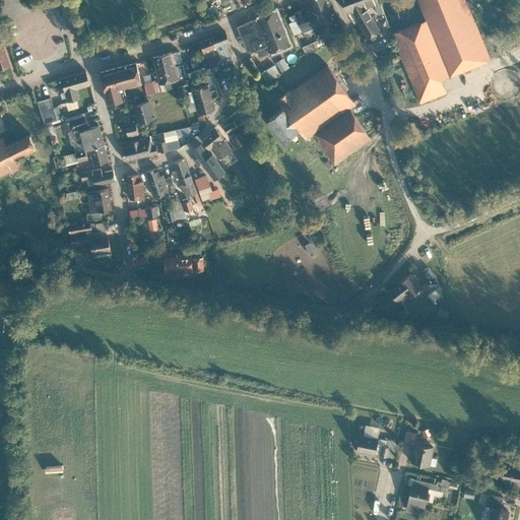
[(330,0),(307,0),(311,9),(318,25),(314,26),(318,34),(341,23),(334,8),(330,0)]
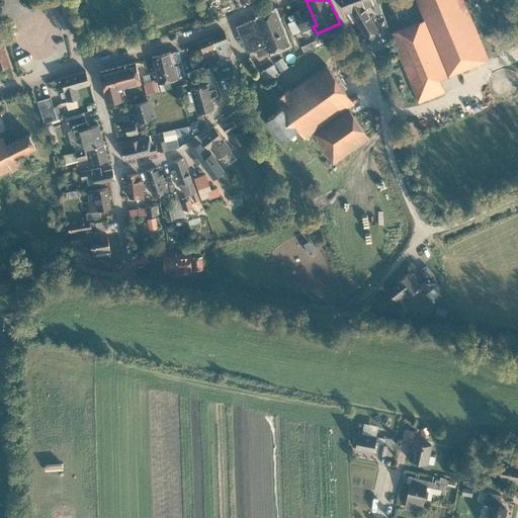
[(341,0),(346,12),(351,10),(367,35),(378,28),(366,6),(377,0),(341,0)]
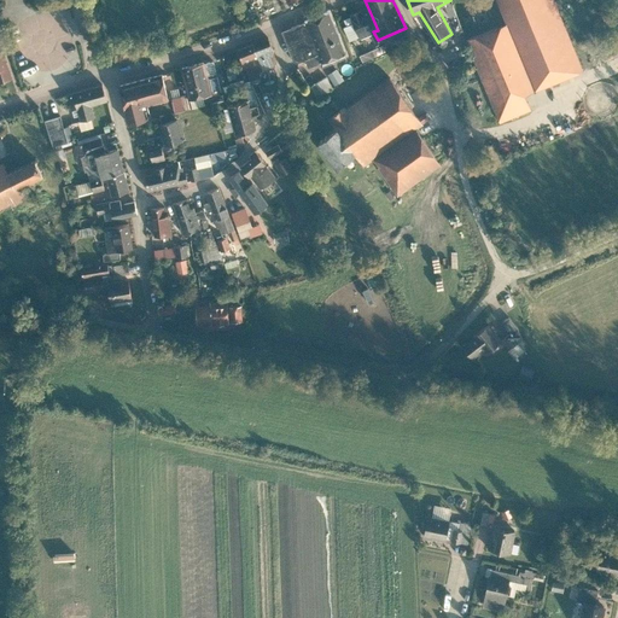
[(526,89),(582,69),(554,0),(496,0),(503,18),(464,34),(499,123),(534,109),(526,89)]
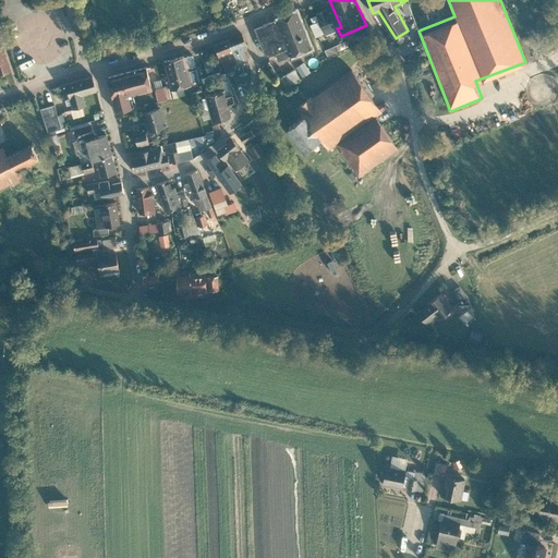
[(326,9),(316,13),(325,34),(337,28),(341,27),(334,10),(327,12),(326,9)]
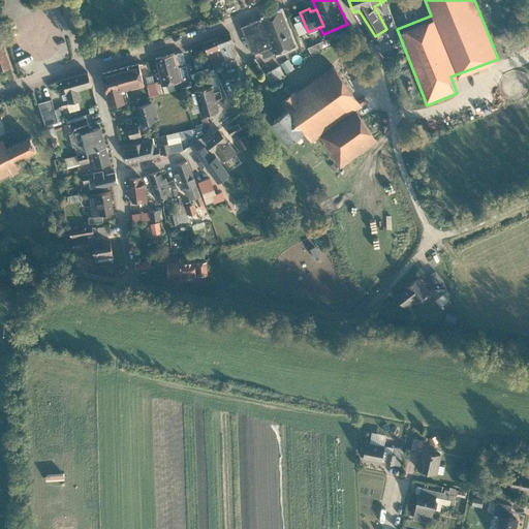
[(282,9),(261,18),(275,53),(296,44),(282,9)]
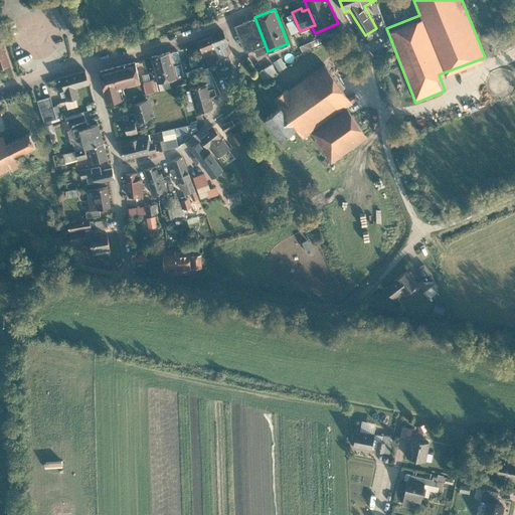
[(249,19),(234,25),(238,35),(244,50),(247,51),(253,49),(256,55),(268,51),(254,17),(249,19)]
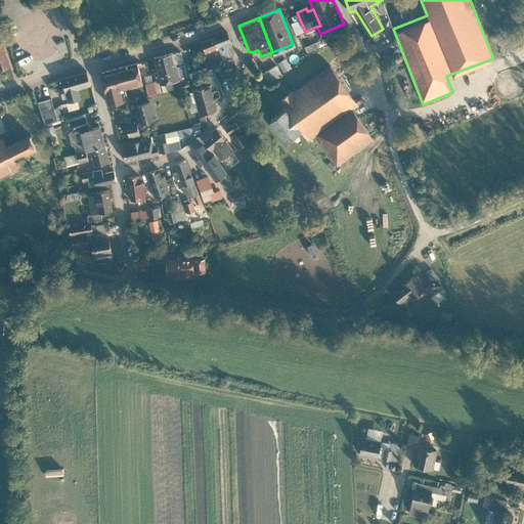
[(227,32),(215,37),(223,57),(233,54),(232,53),(234,52),(231,41),(227,32)]
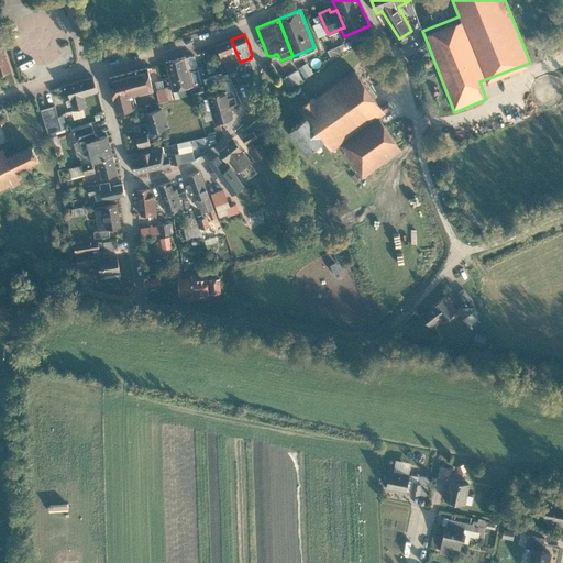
[(346,39),(328,48),(331,56),(350,46),(346,39)]
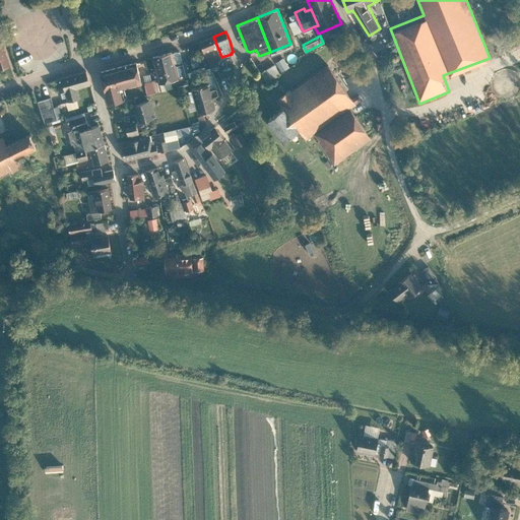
[(213,37),(200,42),(206,56),(212,54),(214,57),(211,58),(213,61),(221,57),(213,37)]
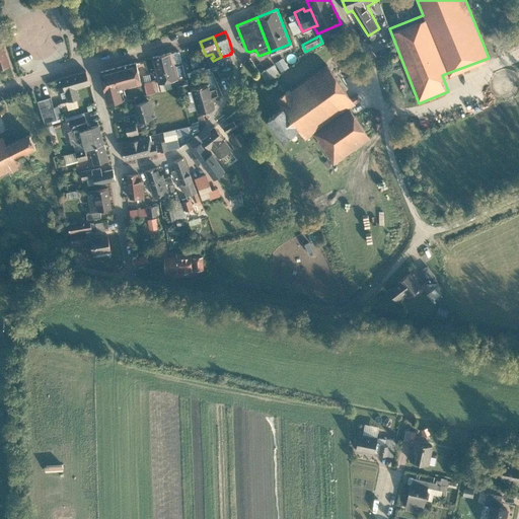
[(3,40),(0,41),(0,67),(11,64),(3,40)]
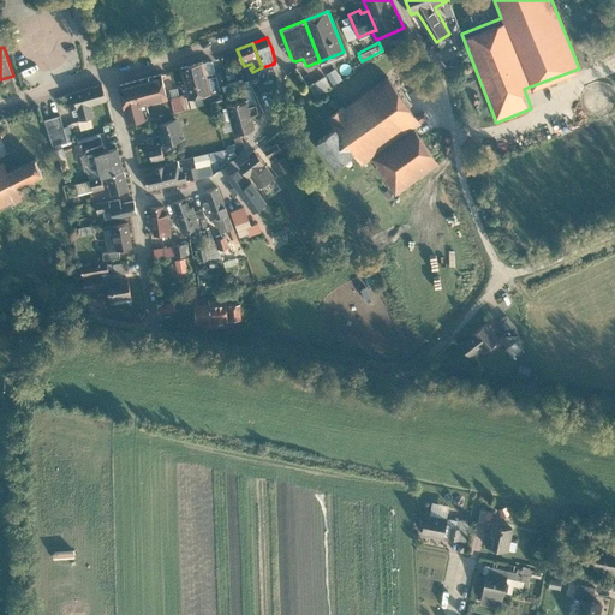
[(203,59),(181,64),(191,99),(213,93),(203,59)]
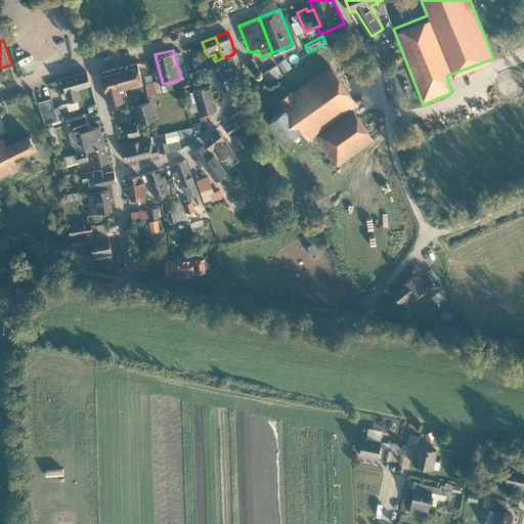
[(286,59),(263,73),(268,82),(291,68),(286,59)]
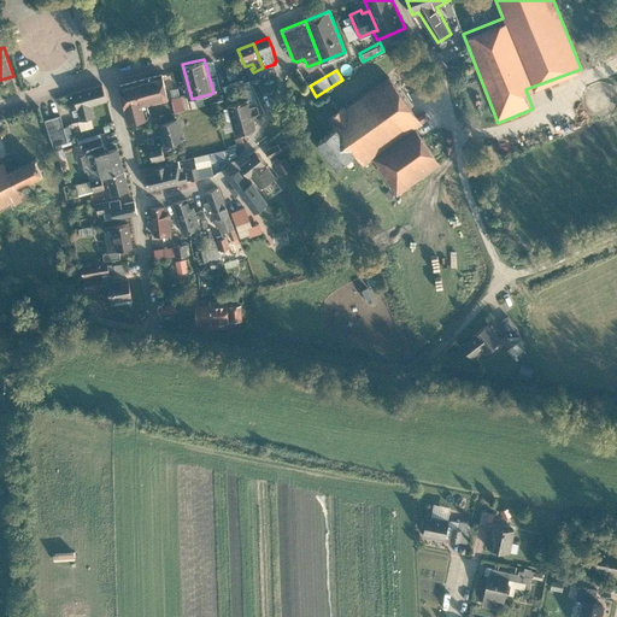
[(163,74),(121,84),(131,122),(150,117),(146,106),(170,99),(163,74)]
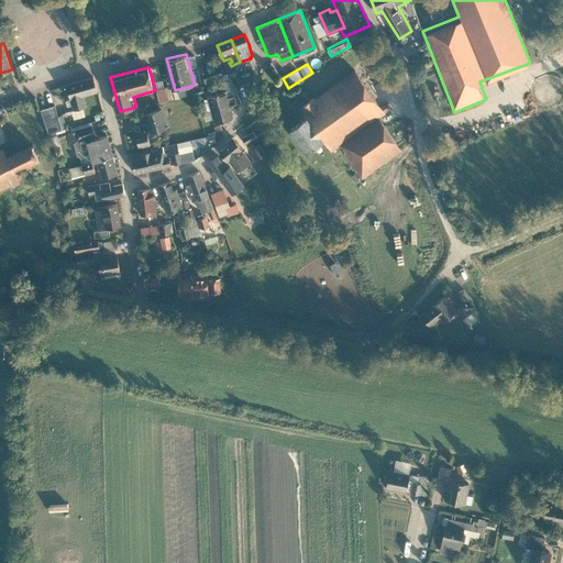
[(388,112),(355,68),(318,97),(316,94),(299,106),(305,113),(289,125),(308,150),(323,138),(333,150),(338,145),(363,177),(405,145),(382,117),(388,112)]
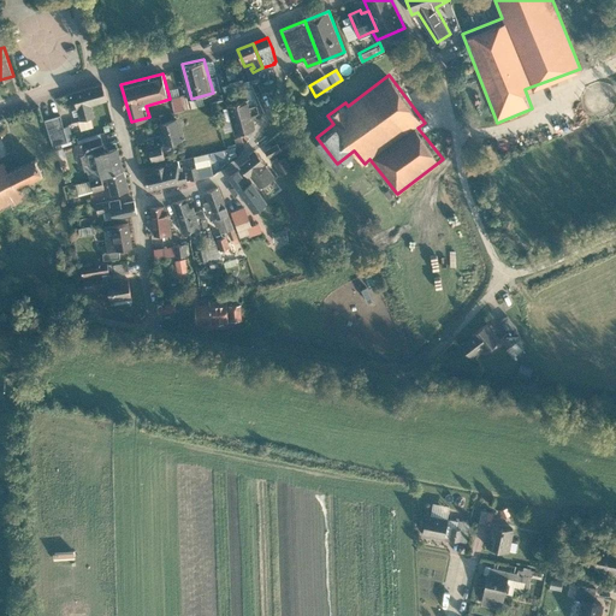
[(106,98),(101,82),(71,90),(80,119),(95,114),(92,102),(106,98)]
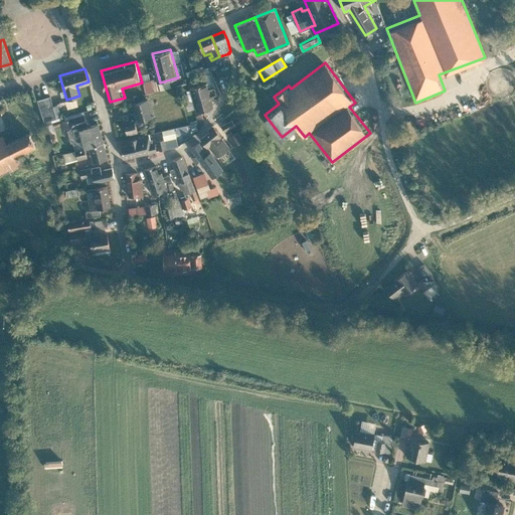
[(204,82),(191,87),(197,111),(211,108),(204,82)]
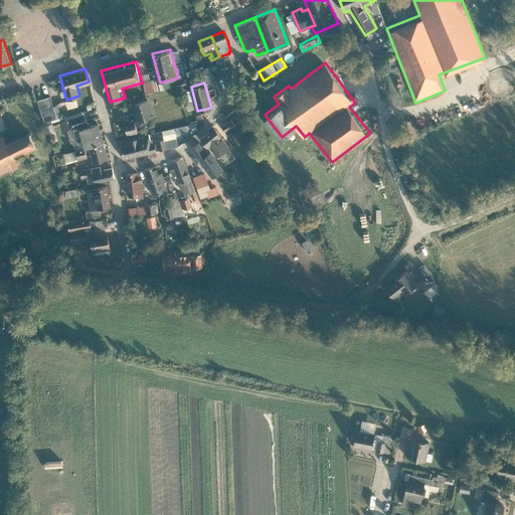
[(51,94),(38,99),(46,120),(59,116),(51,94)]
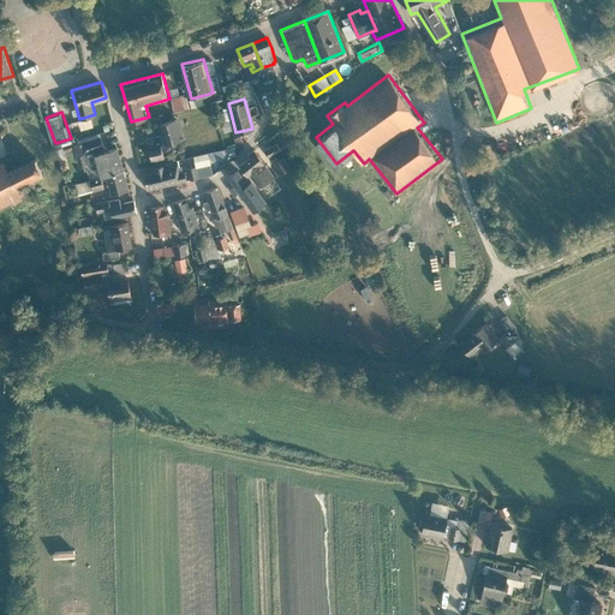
[(165,142),(148,147),(153,160),(165,157),(162,148),(169,145),(168,142),(183,138),(177,118),(159,123),(165,142)]
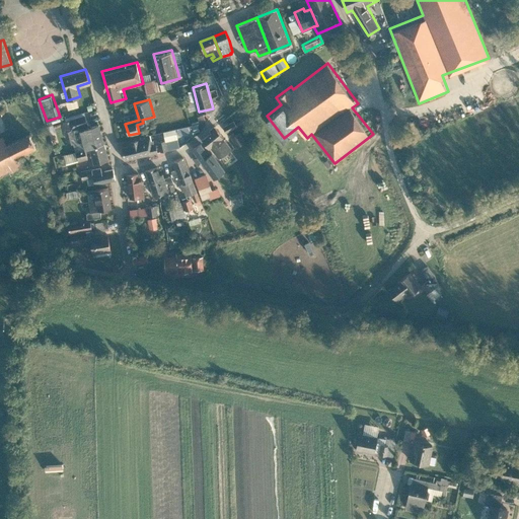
[(85,115),(63,121),(66,131),(74,129),(74,128),(88,125),(87,124),(85,115)]
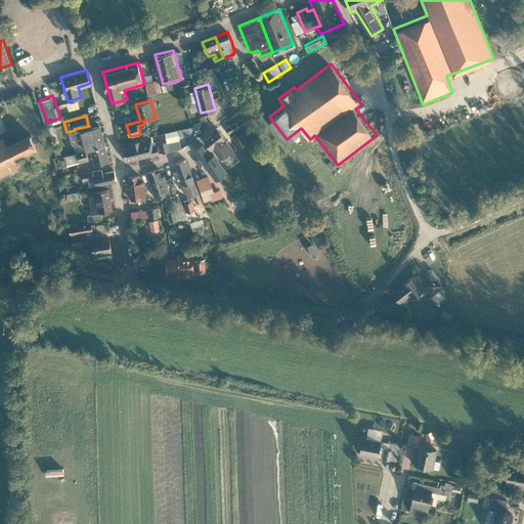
[(235,119),(225,124),(230,133),(241,128),(235,119)]
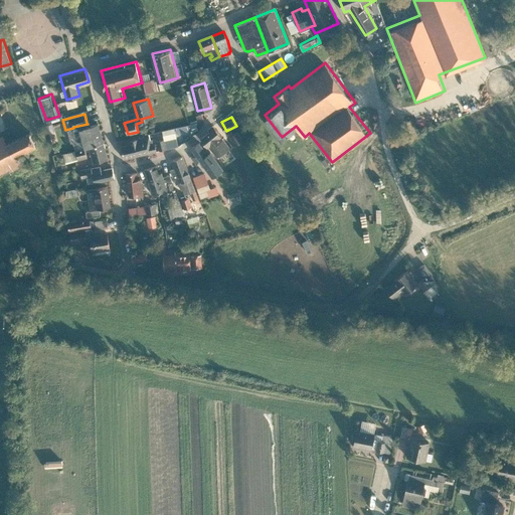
[(190,131),(199,129),(197,121),(188,123),(190,131)]
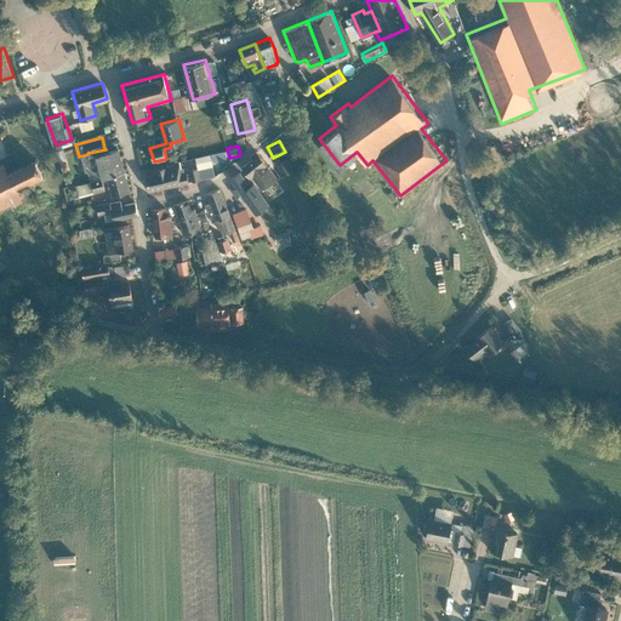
[(106,149),(89,153),(89,154),(92,169),(100,167),(102,176),(124,171),(119,148),(109,151),(108,147),(104,148),(106,149)]
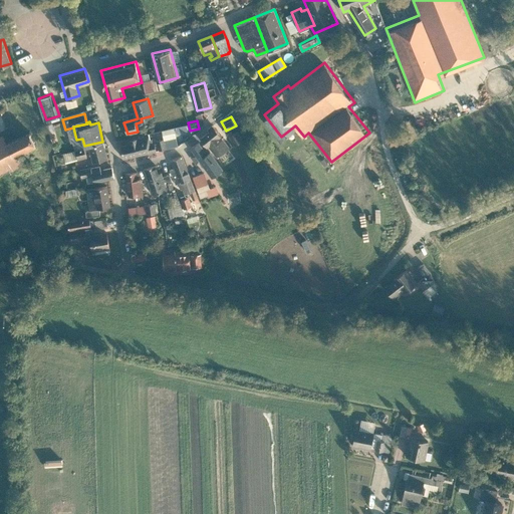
[(209,130),(200,138),(207,146),(208,145),(220,136),(221,135),(212,123),(208,127),(209,130)]
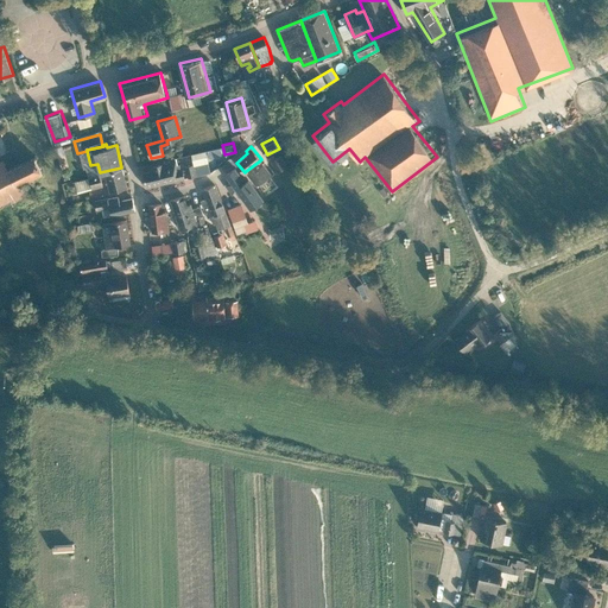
[(184,165),(188,177),(210,171),(206,151),(192,153),(195,163),(184,165)]
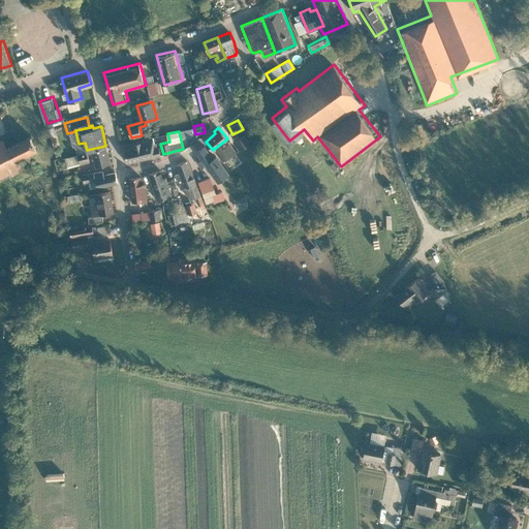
[(3,137),(0,138),(0,180),(24,166),(20,159),(37,149),(28,132),(7,144),(3,137)]
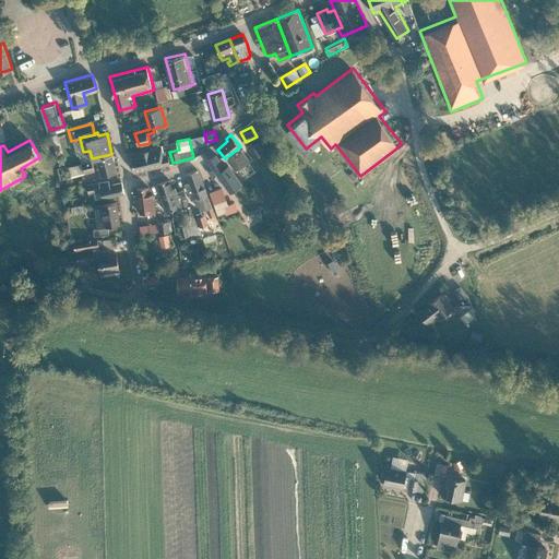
[(261,141),(250,146),(257,157),(266,151),(261,141)]
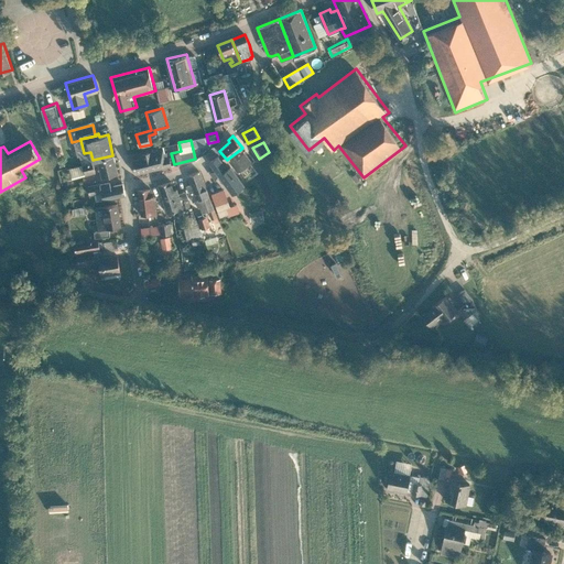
[(149,149),(153,170),(171,165),(166,145),(149,149)]
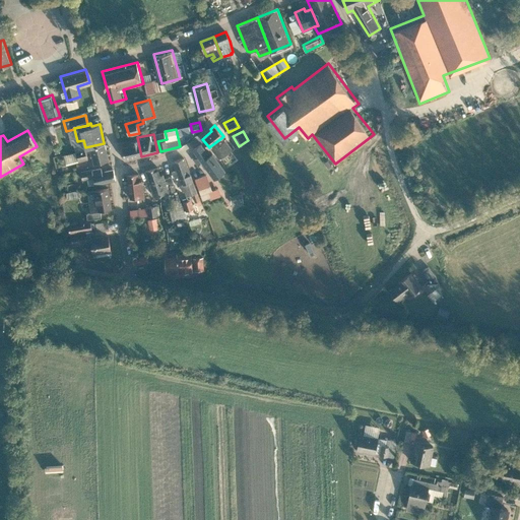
[(122,141),(126,159),(141,156),(137,137),(122,141)]
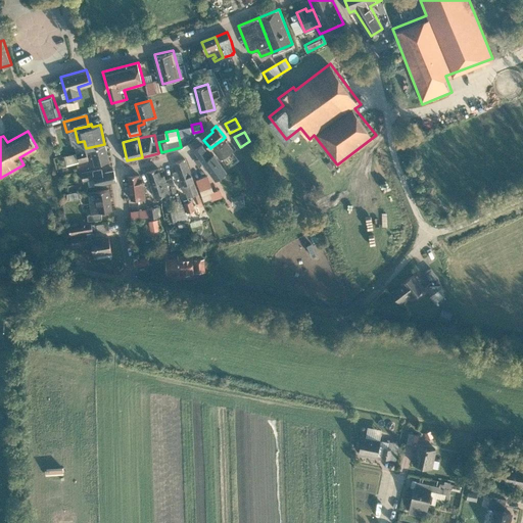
[(224,138),(211,147),(222,158),(234,148),(224,138)]
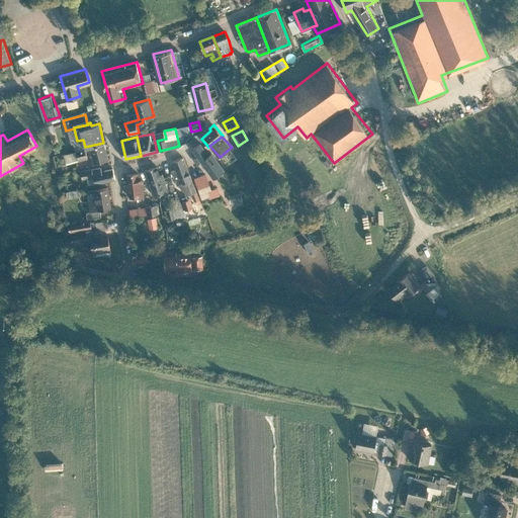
[(200,142),(192,148),(197,156),(194,159),(197,163),(198,164),(201,161),(200,160),(208,154),(211,158),(214,156),(210,149),(207,151),(200,142)]
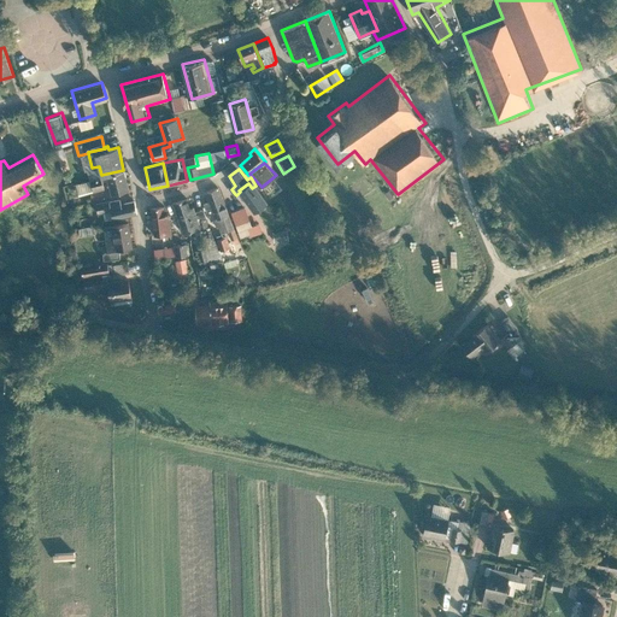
[(103,176),(92,180),(94,191),(105,187),(103,181),(109,178),(112,194),(129,189),(123,170),(101,175),(103,176)]
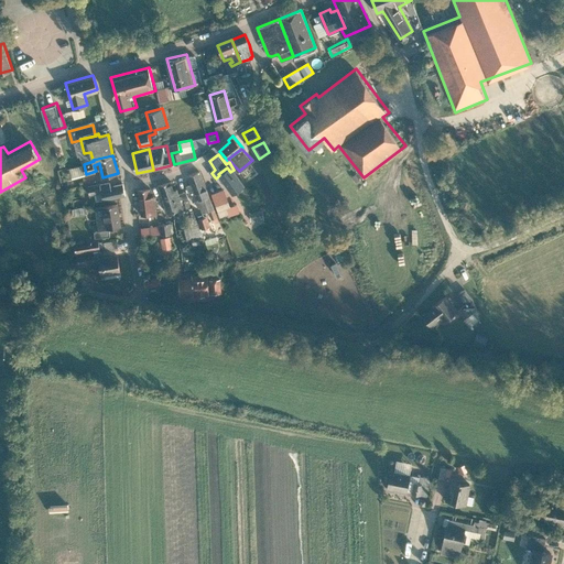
[(227,167),(218,174),(219,175),(234,194),(246,185),(234,170),(230,172),(227,167)]
